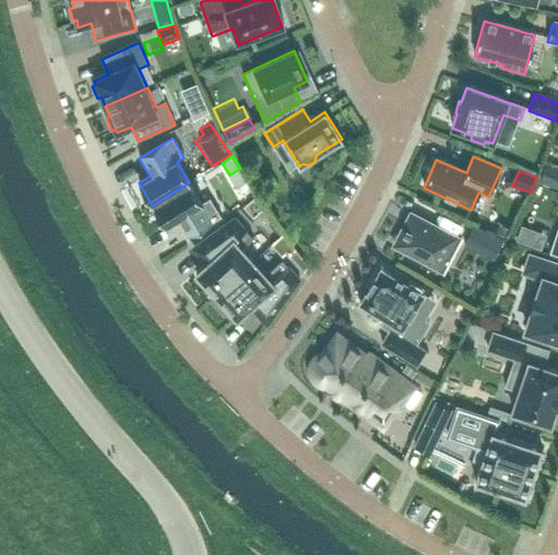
[(202,203),(189,182),(152,205),(166,227),(177,221),(188,238),(221,217),(210,199),(202,203)]
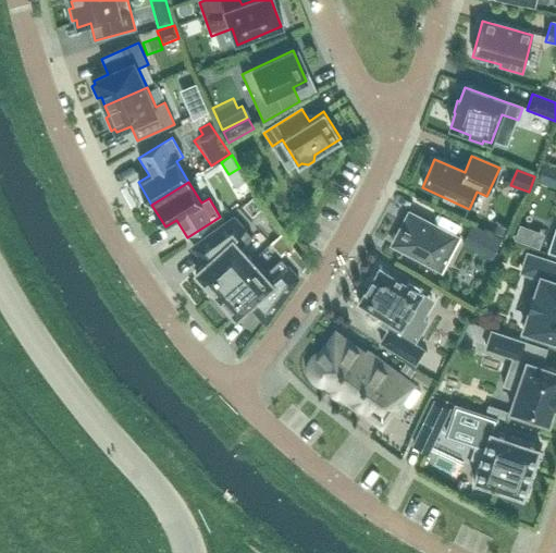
[(542,196),(555,200),(555,186),(546,183),(542,196)]
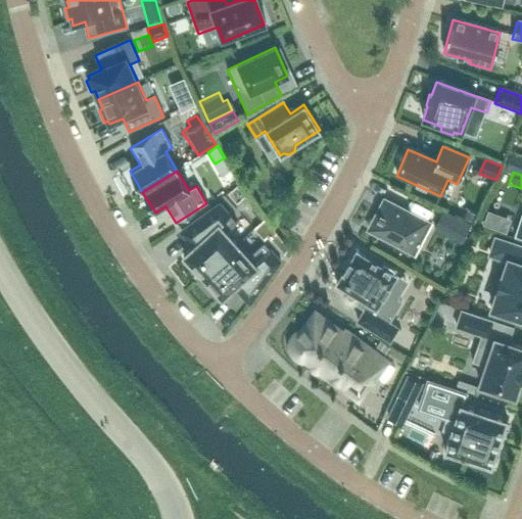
[(488,197),(492,182),(472,177),(468,191),(488,197)]
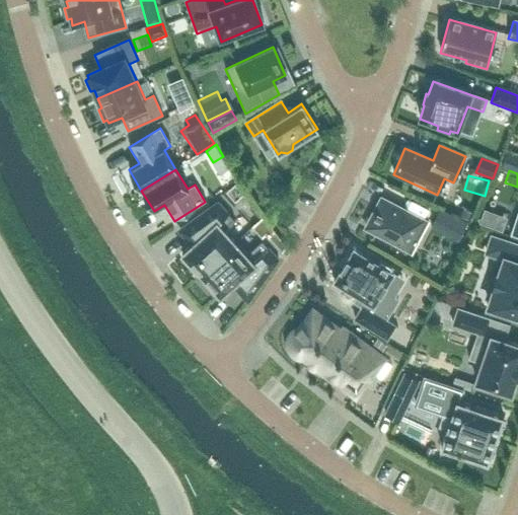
[(304,195),(289,232),(305,239),(320,202),(304,195)]
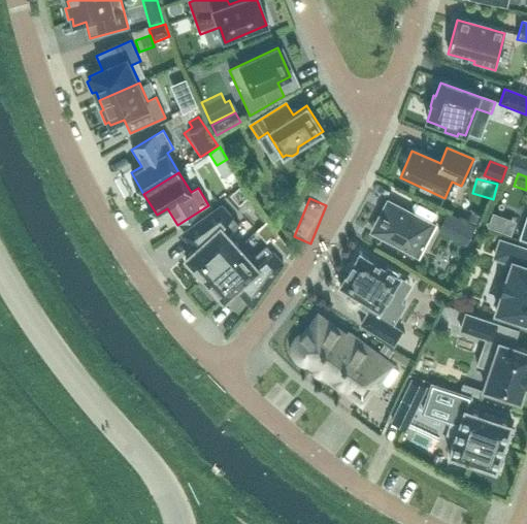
[(371,233),(419,258),(435,228),(388,203),(371,233)]
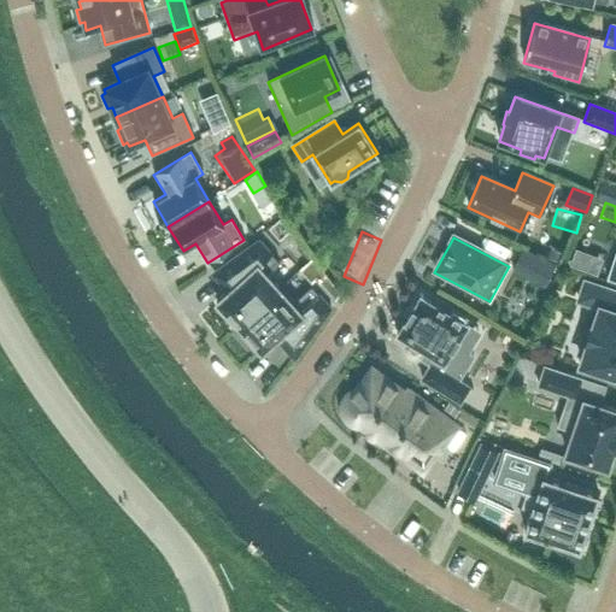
[(280,290),(267,276),(280,264),(260,241),(216,272),(230,289),(216,301),(221,306),(217,310),(229,323),(233,321),(239,327),(280,290)]
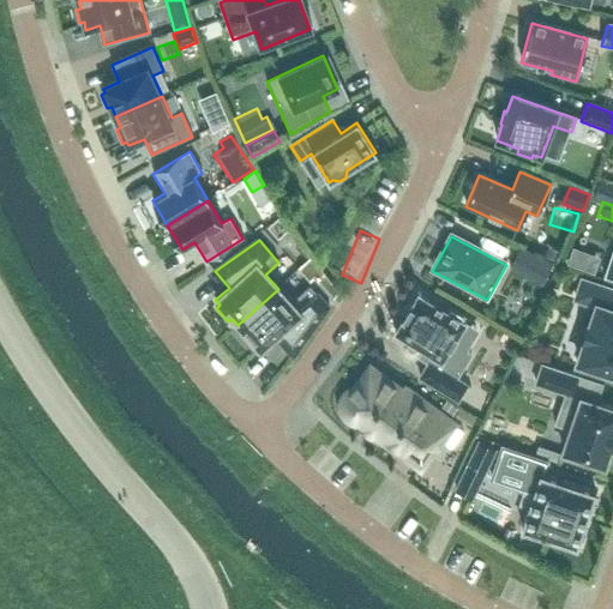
[(542,288),(553,265),(521,248),(509,271),(542,288)]
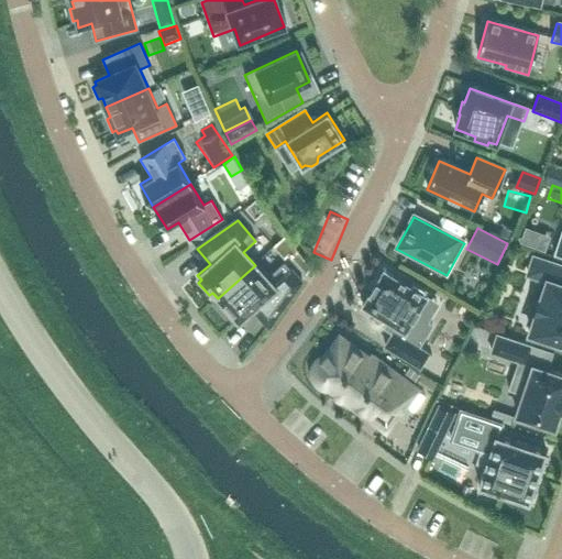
[(309,267),(295,249),(288,254),(306,273),(309,267)]
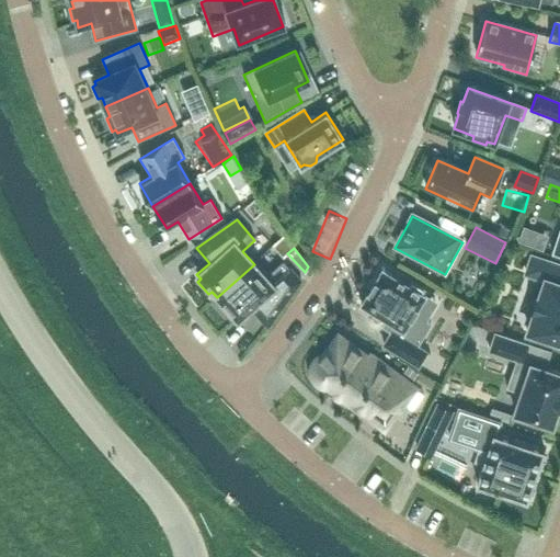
[(559,268),(532,258),(526,274),(545,281),(528,331),(529,331),(527,337),(543,342),(545,337),(559,342),(559,268)]
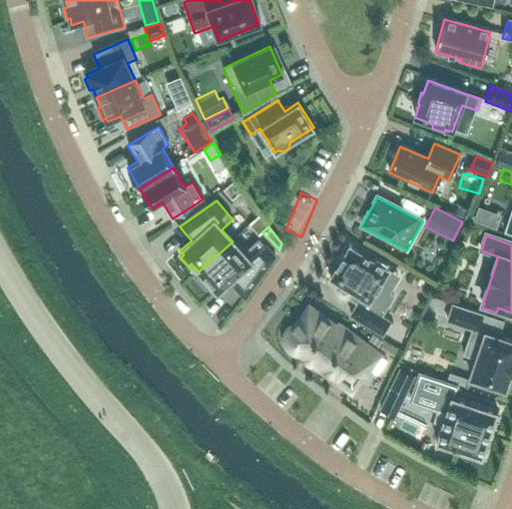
[(244,300),(275,258),(259,239),(243,253),(232,241),(198,272),(203,278),(200,281),(211,292),(214,289),(217,293),(228,283),(244,300)]
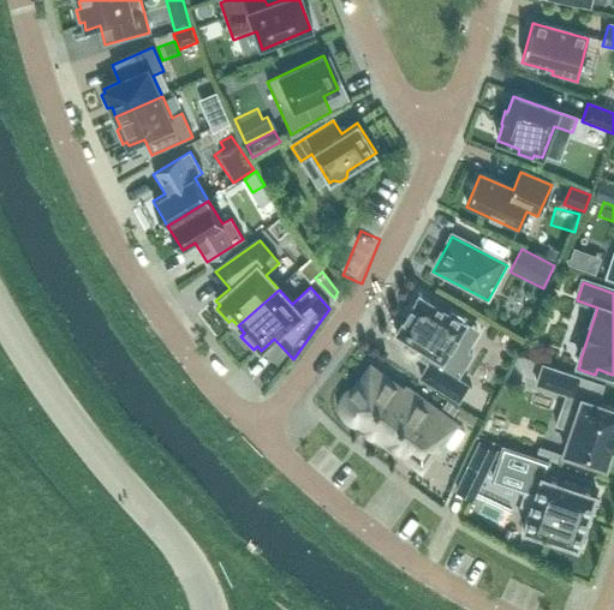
[(419,297),(397,335),(424,352),(419,359),(429,364),(421,378),(459,402),(469,387),(457,381),(472,357),(466,352),(449,342),(462,323),(464,320),(451,311),(449,315),(419,297)]
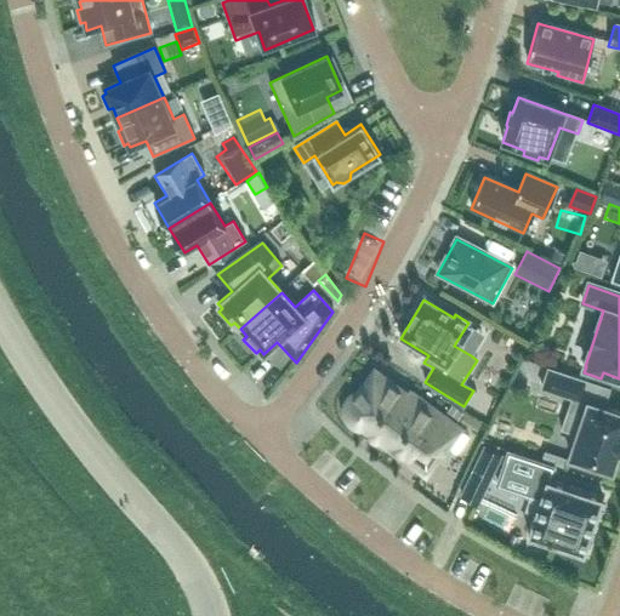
[(495,355),(515,365),(524,346),(505,336),(495,355)]
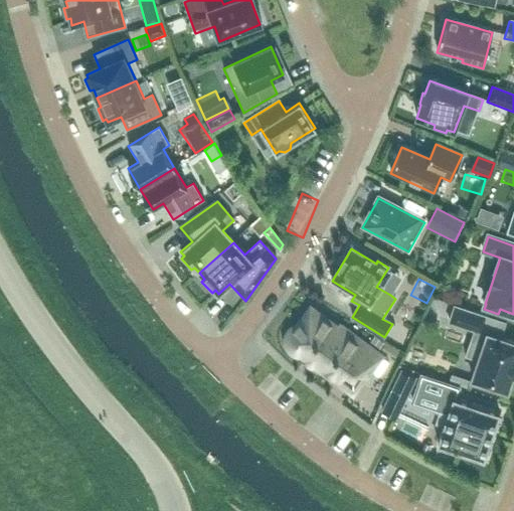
[(487,317),(455,306),(449,323),(481,334),(487,317)]
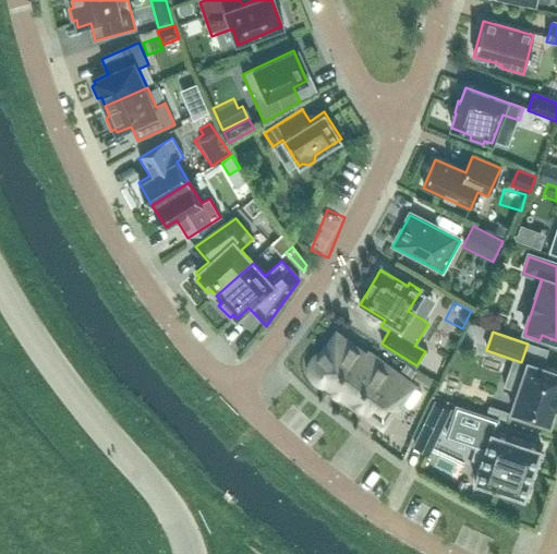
[(336,337),(323,357),(319,357),(317,358),(316,359),(314,361),(313,362),(312,364),(311,365),(311,368),(311,370),(311,371),(311,373),(312,375),(312,377),(313,378),(314,380),(316,382),(318,383),(319,384),(322,384),(324,385),(327,384),(331,388),(333,385),(343,393),(341,395),(349,401),(350,405),(358,411),(362,410),(382,424),(410,386),(387,370),(385,365),(377,360),(374,360),(366,356),(364,358),(336,337)]
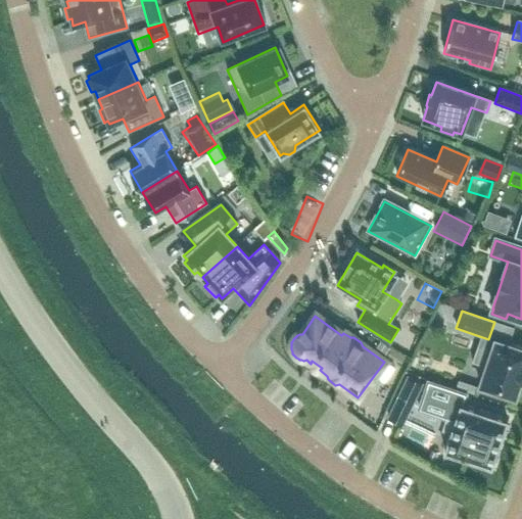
[(401,332),(394,349),(412,357),(419,339),(401,332)]
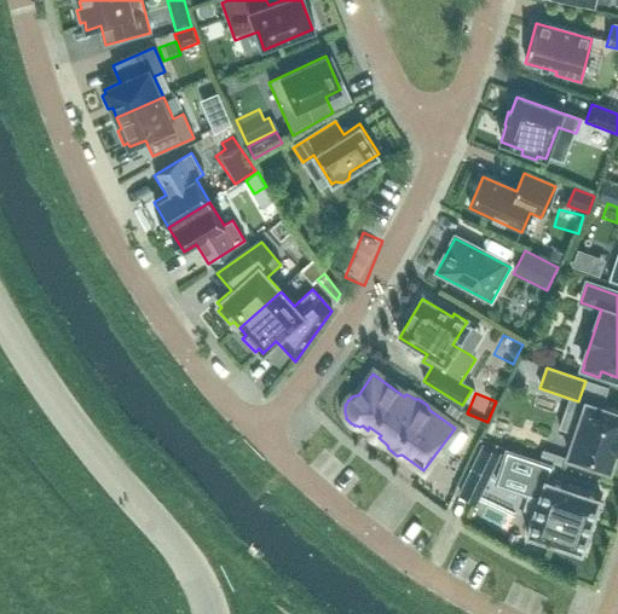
[(610,470),(616,452),(617,452),(617,412),(585,401),(581,416),(565,411),(559,429),(575,434),(567,456),(584,462),(582,467),(600,473),(602,468),(610,470)]
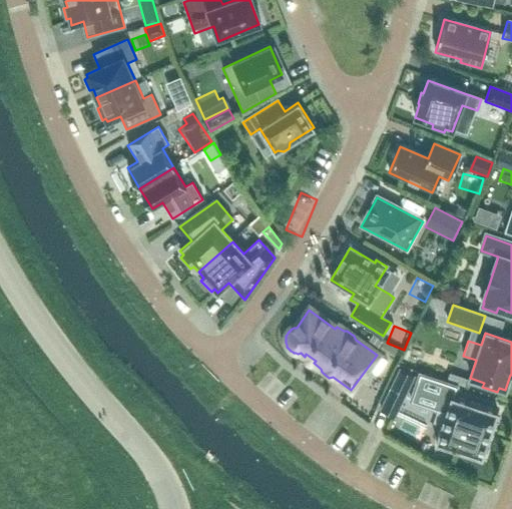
[(395,417),(414,378),(400,371),(381,411),(395,417)]
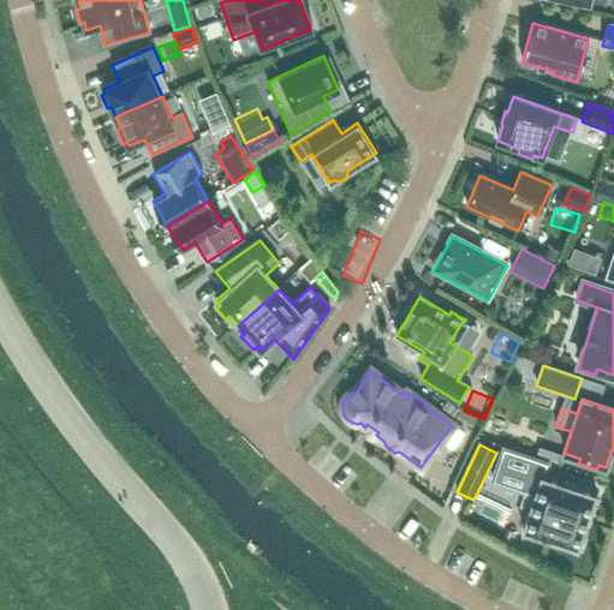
[(504,448),(496,467),(532,479),(538,460),(504,448)]
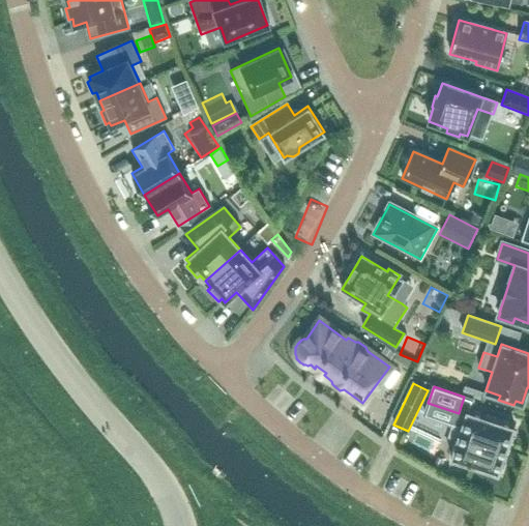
[(513,426),(466,410),(450,457),(498,473),(513,426)]
